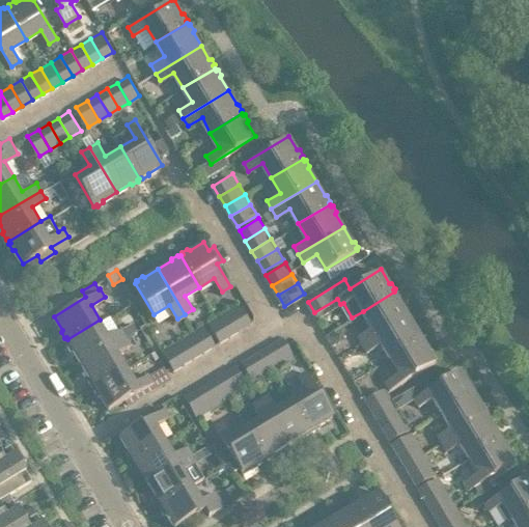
[(358,334),(363,342),(409,314),(400,301),(401,299),(397,294),(396,295),(394,292),(363,311),(371,326),(358,334)]
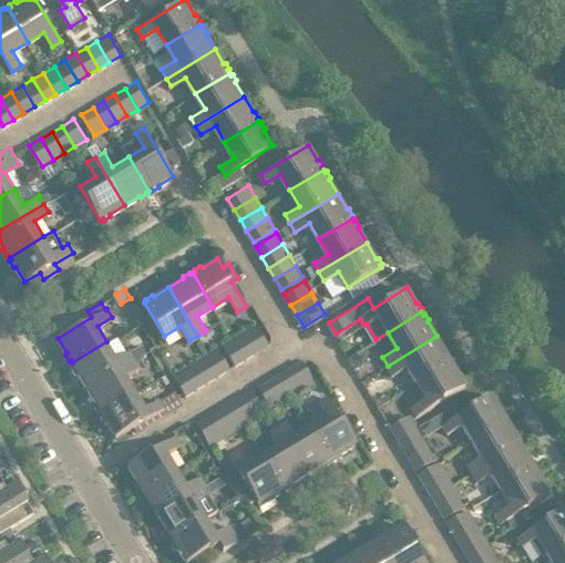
[(268,343),(256,323),(245,329),(257,350),(268,343)]
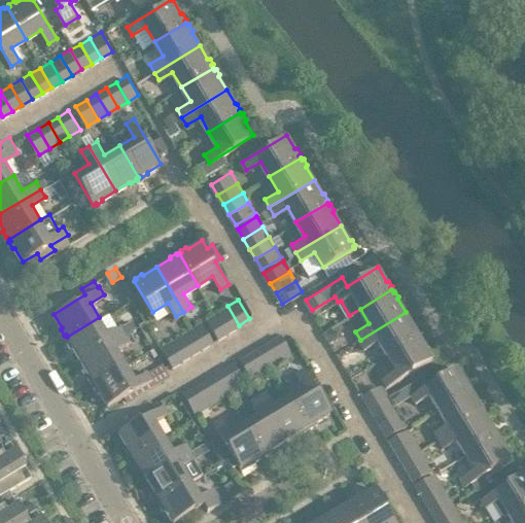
[(228,306),(217,312),(230,330),(239,325),(228,306)]
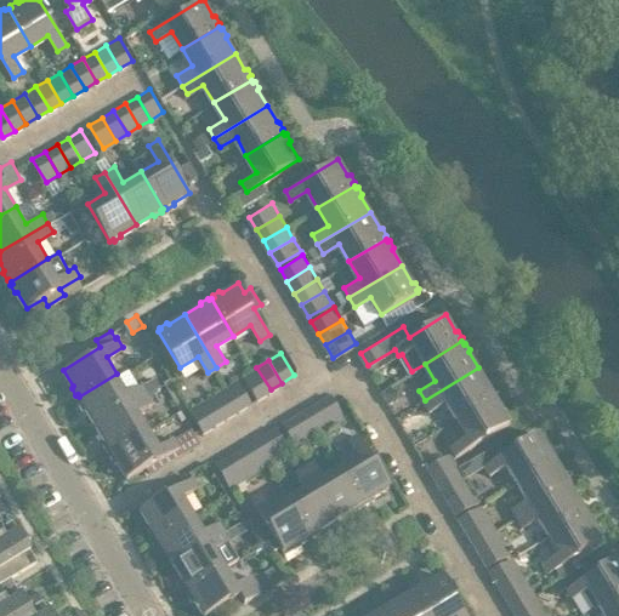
[(257,398),(271,389),(256,368),(244,375),(257,398)]
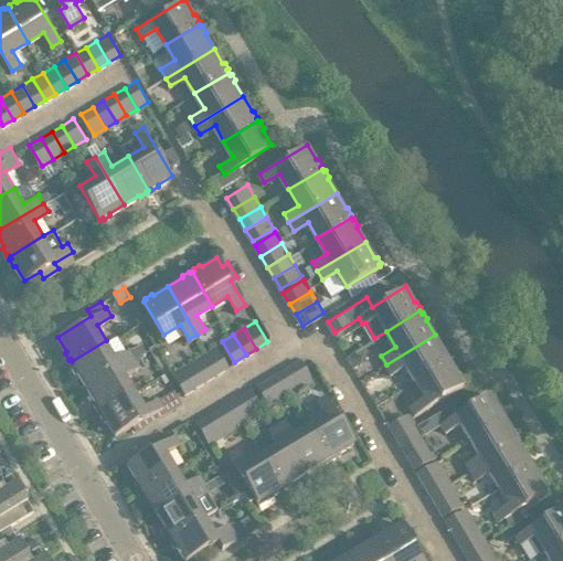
[(406,363),(415,380),(449,359),(447,357),(449,356),(446,349),(443,349),(435,335),(386,364),(392,372),(406,363)]
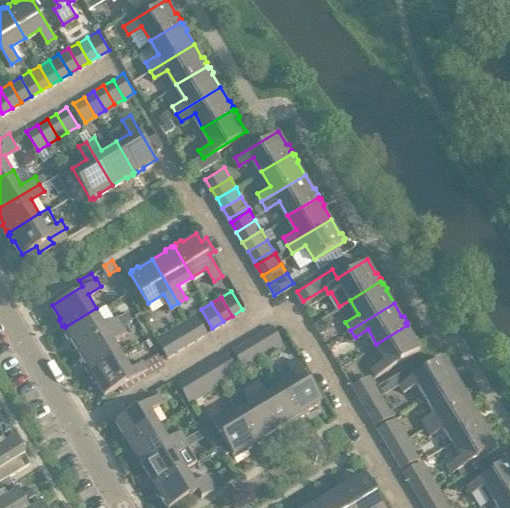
[(105,323),(96,308),(65,327),(67,329),(65,330),(68,335),(71,336),(79,349),(122,322),(118,315),(105,323)]
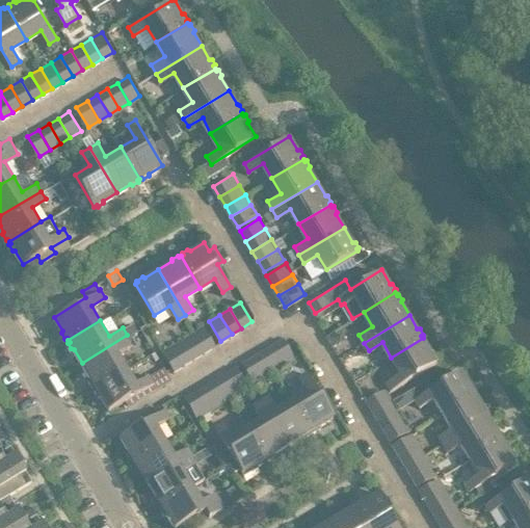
[(204,324),(193,331),(206,350),(216,344),(204,324)]
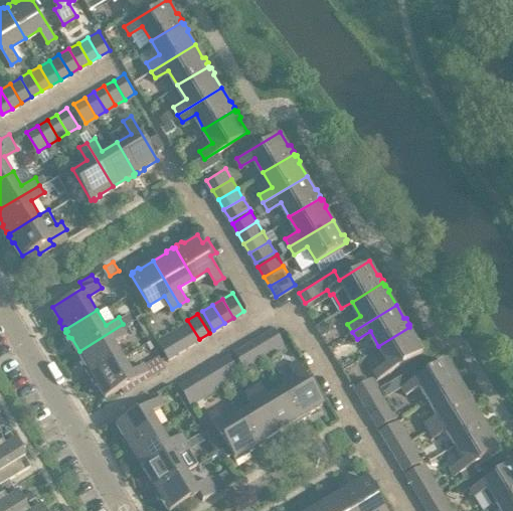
[(323,333),(331,328),(324,318),(317,323),(323,333)]
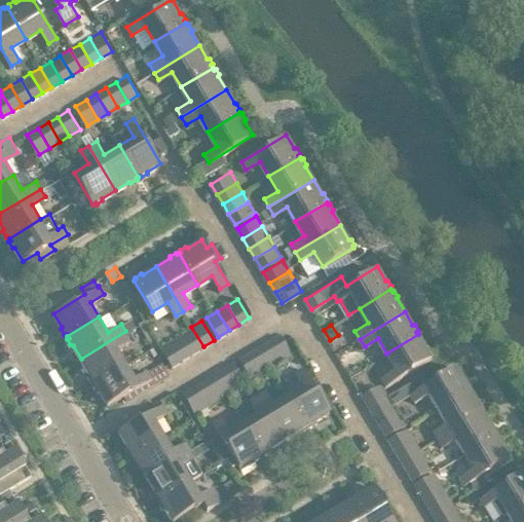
[(191,327),(181,333),(193,352),(203,346),(191,327)]
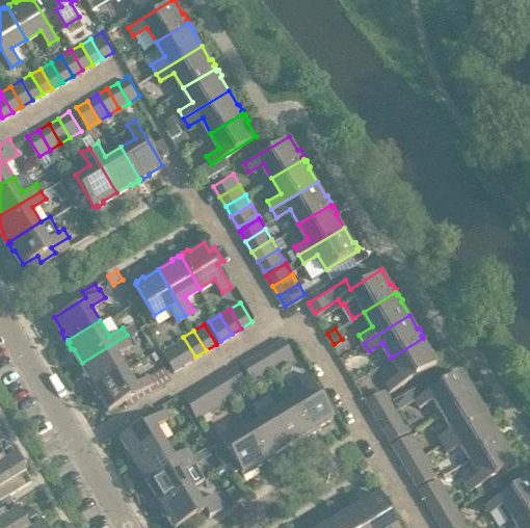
[(95,383),(96,385),(128,366),(118,351),(132,343),(127,335),(82,363),(90,376),(89,378),(93,384),(95,383)]
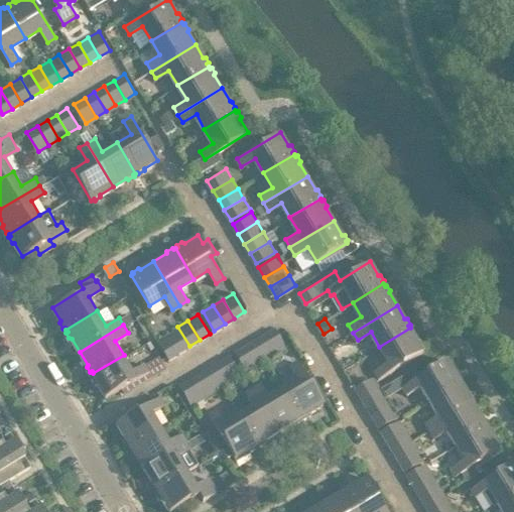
[(177,327),(168,333),(179,351),(189,346),(177,327)]
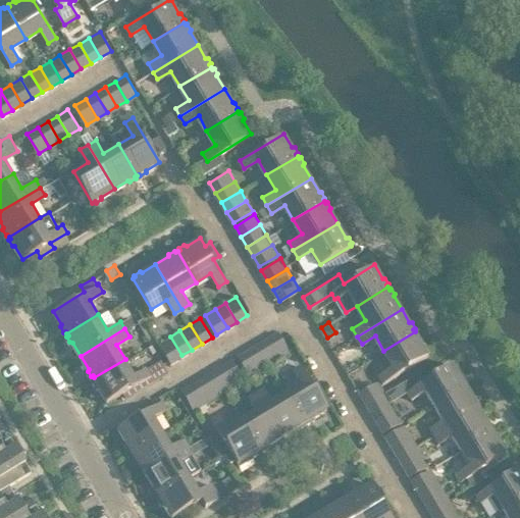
[(278,330),(268,337),(279,356),(290,350),(278,330)]
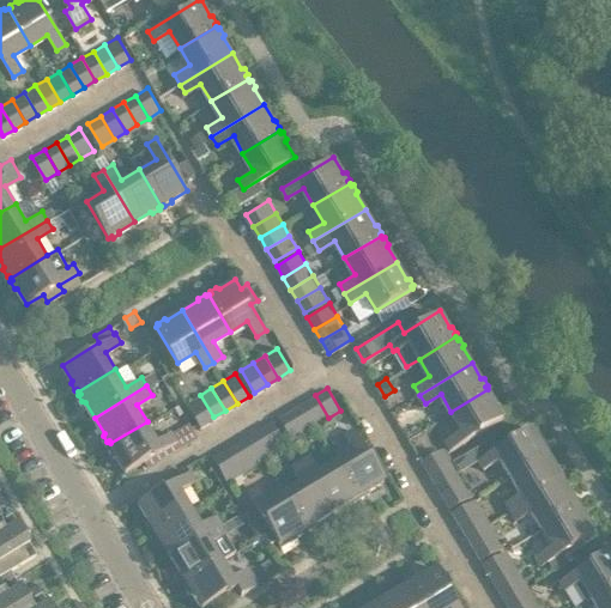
[(489,391),(488,389),(451,412),(461,429),(446,438),(452,448),(503,415),(494,400),(495,397),(491,390),(489,391)]
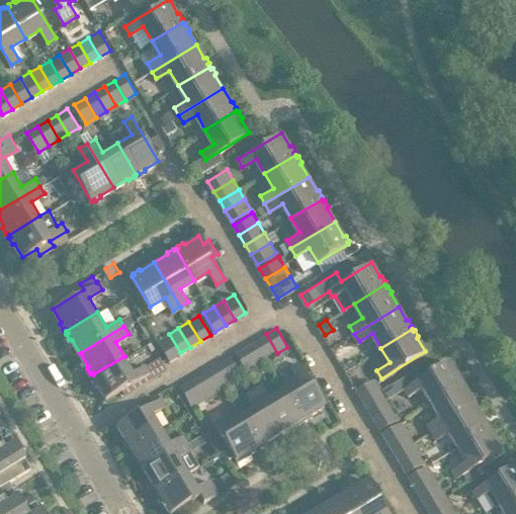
[(180,352),(169,334),(158,340),(170,359),(180,352)]
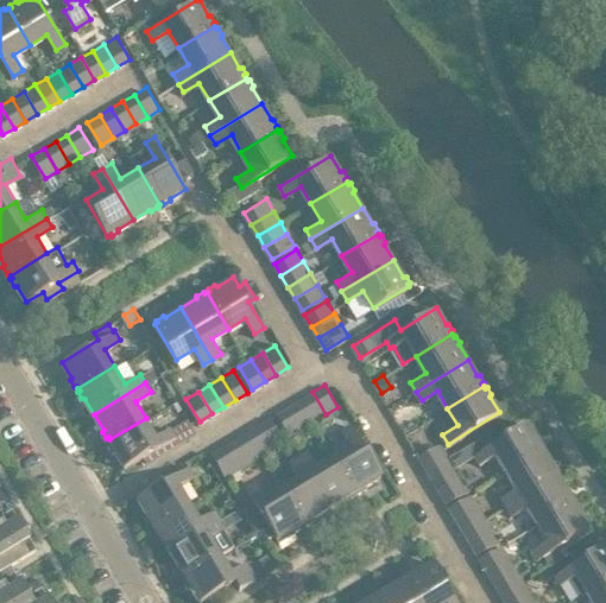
[(313,392),(301,399),(314,421),(326,414),(313,392)]
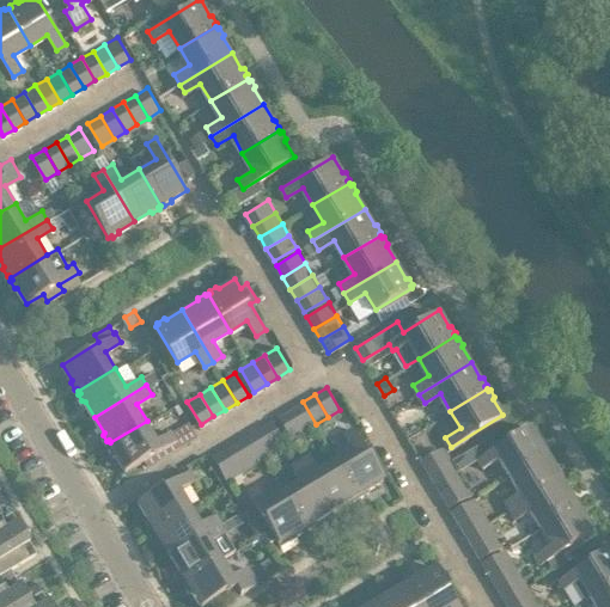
[(303,402),(292,409),(305,430),(316,424),(303,402)]
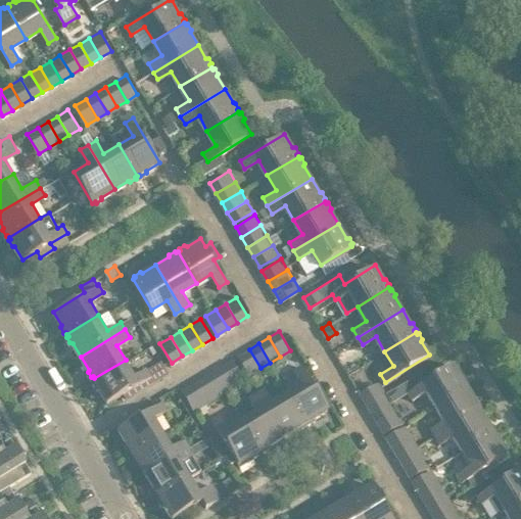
[(261,368),(249,349),(238,356),(250,375),(261,368)]
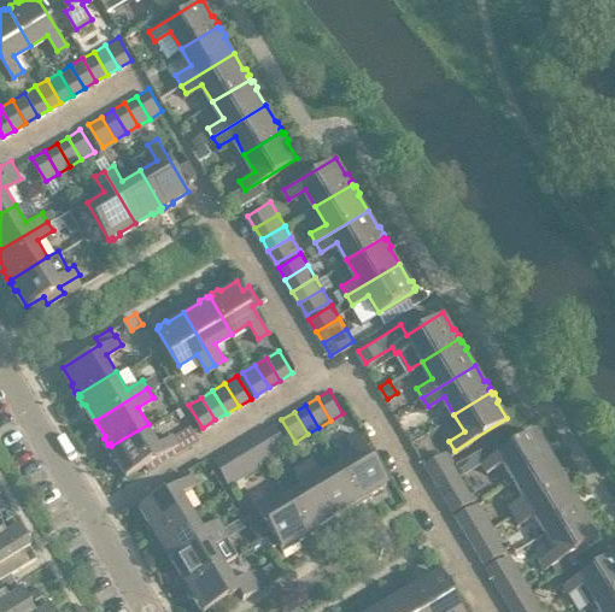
[(158,441),(148,424),(111,446),(112,449),(111,451),(115,457),(117,457),(127,474),(146,462),(150,468),(199,437),(191,422),(158,441)]
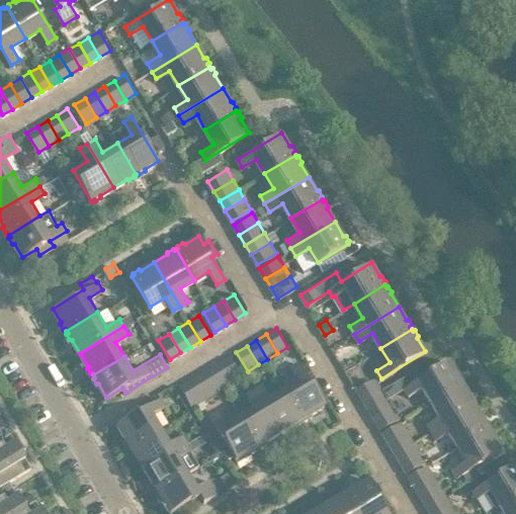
[(242,374),(231,355),(221,361),(232,380),(242,374)]
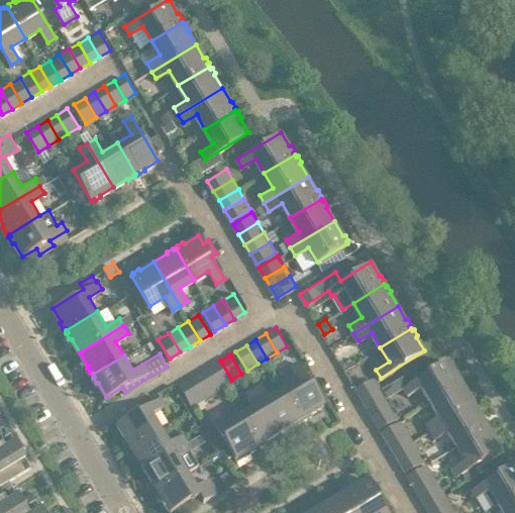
[(460,379),(461,378),(458,373),(456,373),(448,358),(404,385),(409,393),(422,386),(430,400),(461,381),(460,379)]
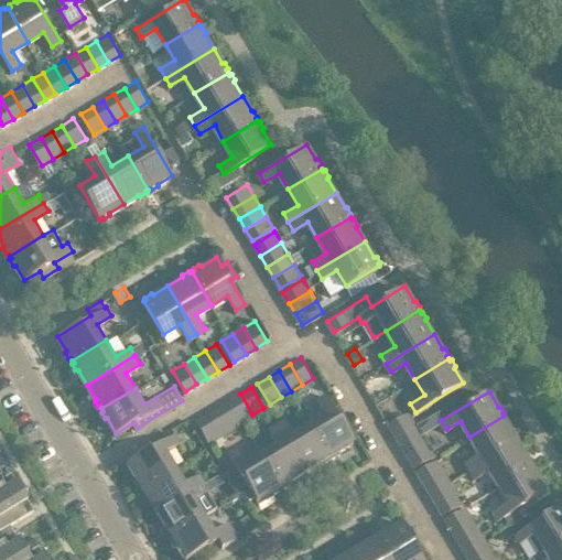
[(325,412),(310,421),(330,455),(333,453),(334,455),(339,452),(339,450),(355,440),(325,392),(316,398),(325,412)]
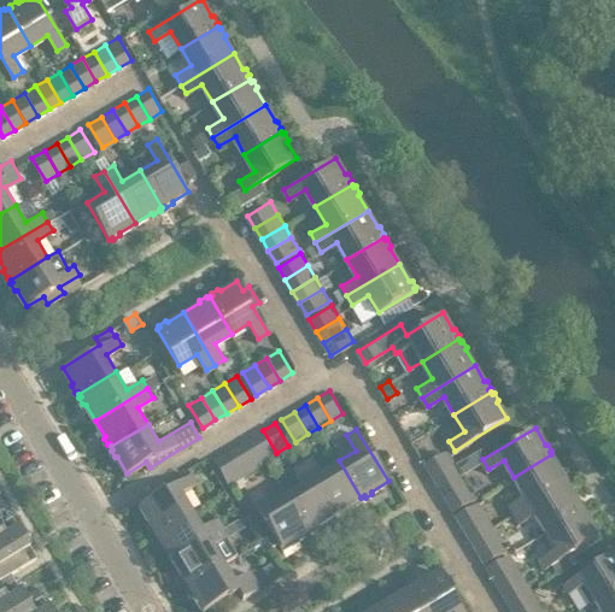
[(263,430),(252,437),(265,459),(276,453),(263,430)]
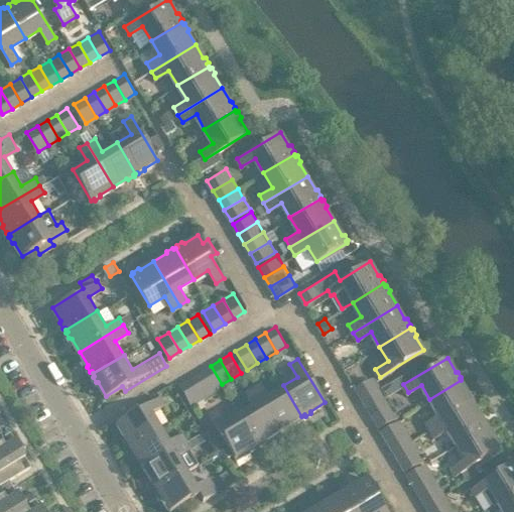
[(211,366),(201,372),(212,390),(222,384),(211,366)]
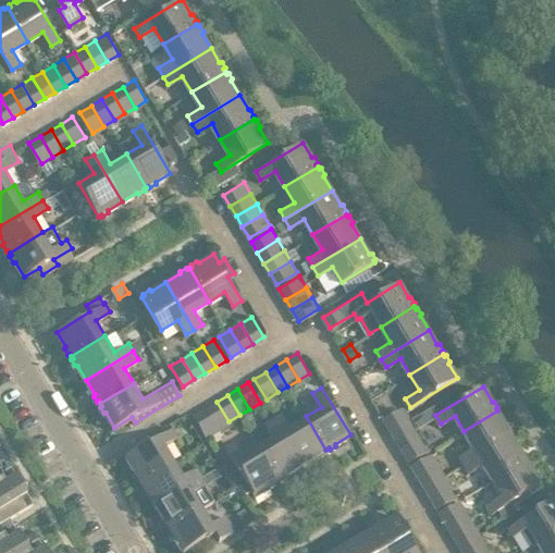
[(217,402),(206,407),(218,428),(229,421),(217,402)]
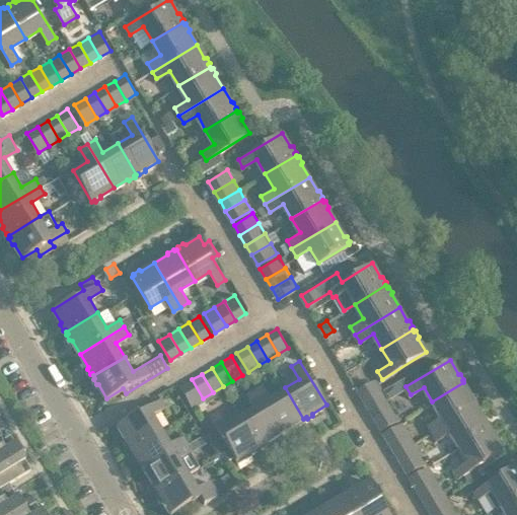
[(363,398),(382,387),(376,376),(357,388),(363,398)]
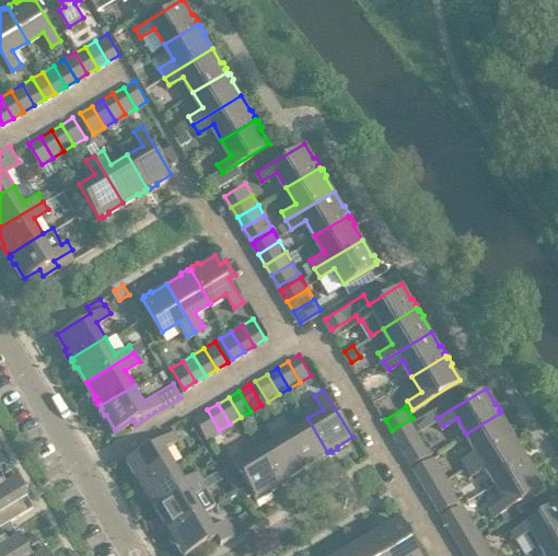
[(219,430),(207,409),(196,417),(208,437),(219,430)]
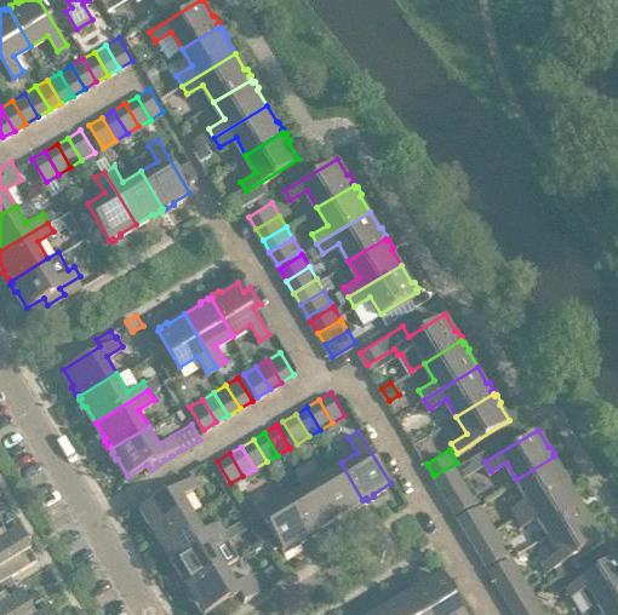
[(554,457),(516,480),(527,496),(511,506),(516,516),(570,483),(560,467),(561,465),(558,459),(555,460),(554,457)]
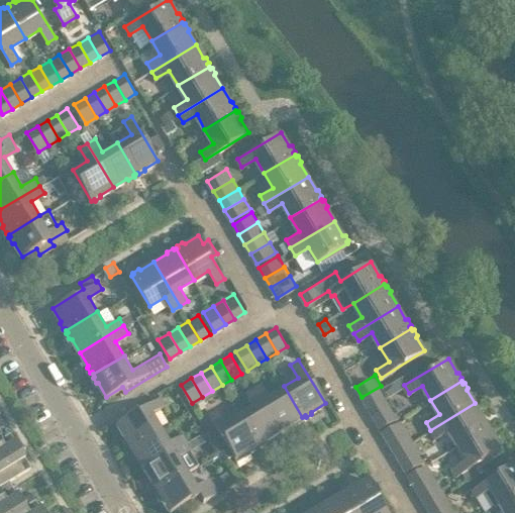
[(302,417),(284,386),(270,395),(262,382),(253,386),(280,430),(294,422),(296,423),(301,420),(300,418),(302,417)]
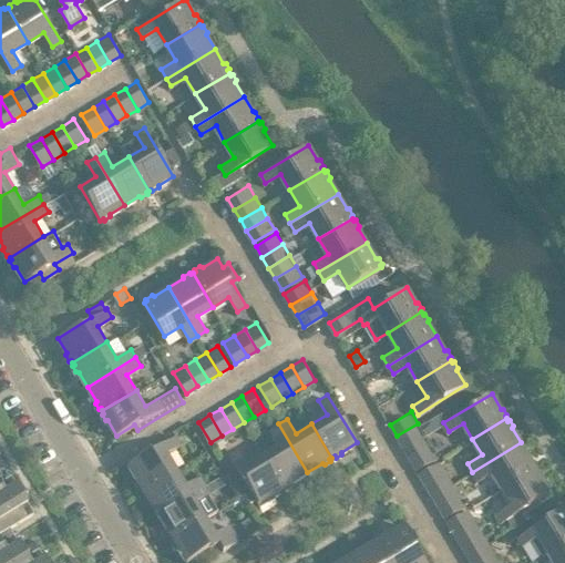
[(286,485),(287,488),(293,483),(293,481),(307,472),(278,423),(270,429),(278,443),(263,453),(283,487),(286,485)]
